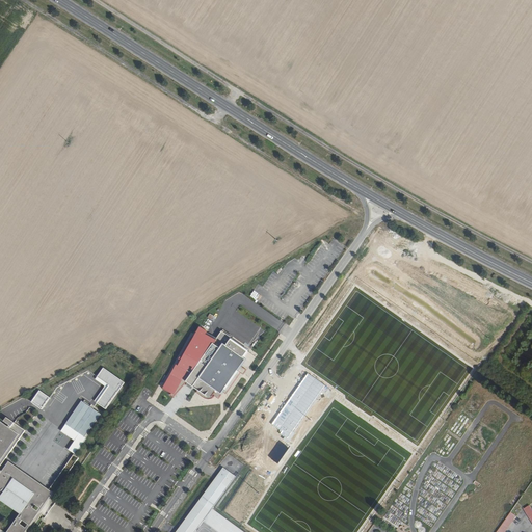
[(201,327),(163,390),(171,394),(170,396),(174,398),(186,383),(198,392),(197,393),(200,396),(203,398),(206,399),(208,400),(211,400),(213,398),(215,397),(218,399),(245,362),(249,352),(222,331),(216,340),(207,335),(208,333),(201,327)]
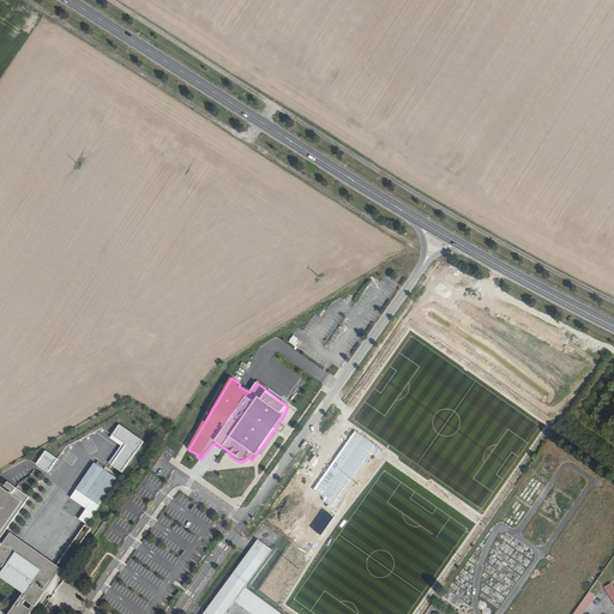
[(119,425),(112,434),(126,445),(112,464),(121,471),(143,441),(119,425)]
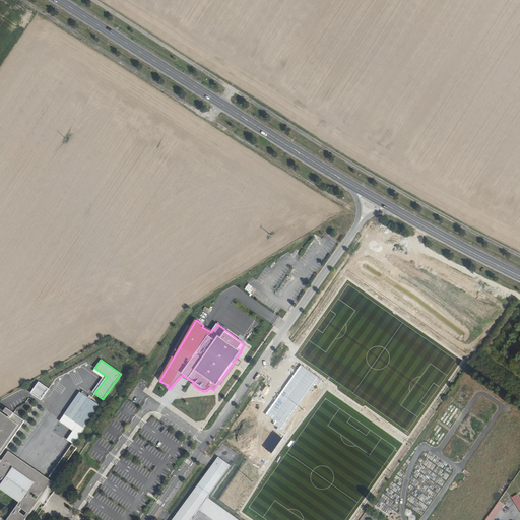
[(103,378),(92,392),(94,393),(107,377),(94,368),(92,371),(103,378)]
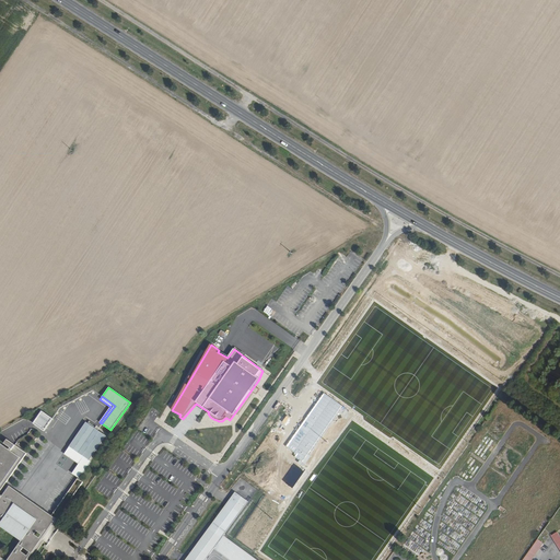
[(72,452),(92,465),(108,441),(89,428),(72,452)]
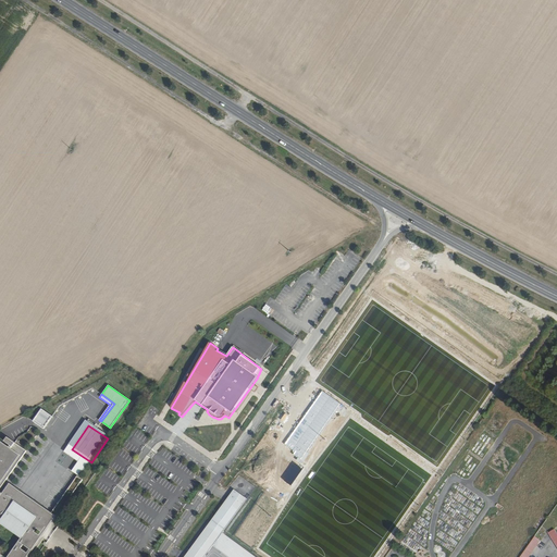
[(0,498),(1,498),(29,457),(9,444),(7,448),(12,452),(11,454),(2,447),(0,449),(0,498)]
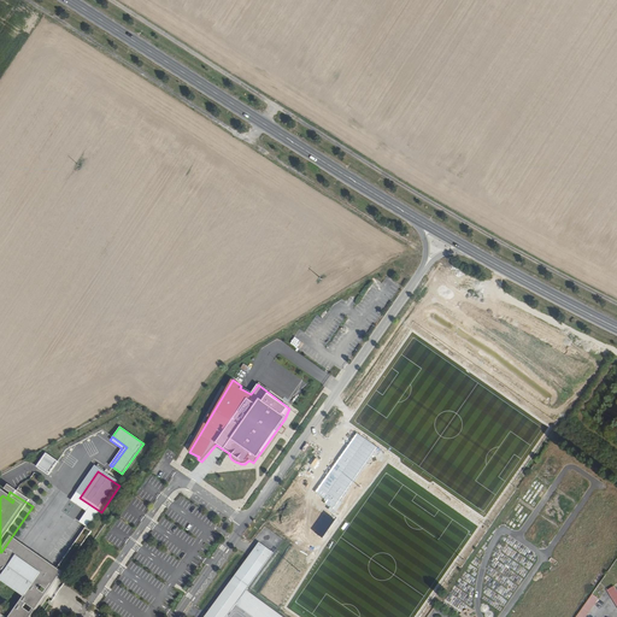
[(313,544),(322,548),(327,540),(319,535),(313,544)]
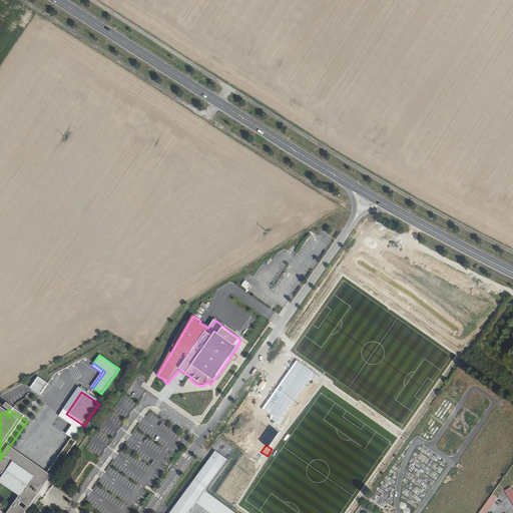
[(254,457),(259,450),(251,447),(248,454),(254,457)]
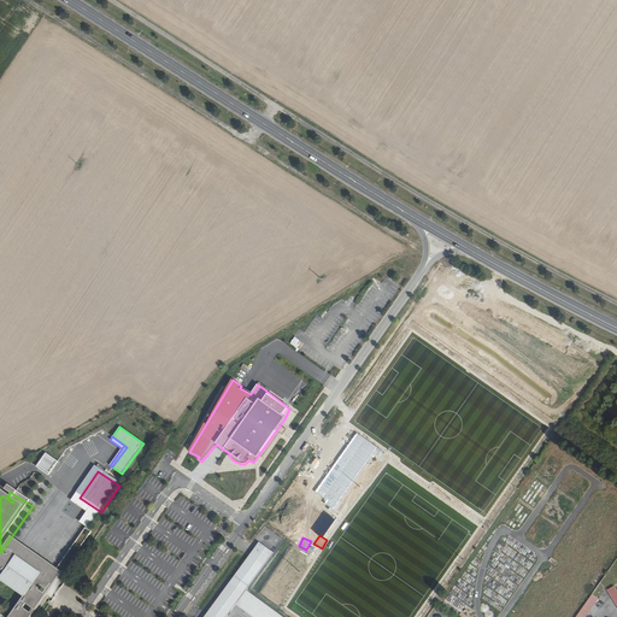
[(4,557),(0,562),(0,616),(31,616),(25,613),(28,610),(39,616),(40,616),(51,601),(47,594),(46,593),(50,587),(56,592),(65,579),(60,575),(13,542),(6,554),(4,557)]
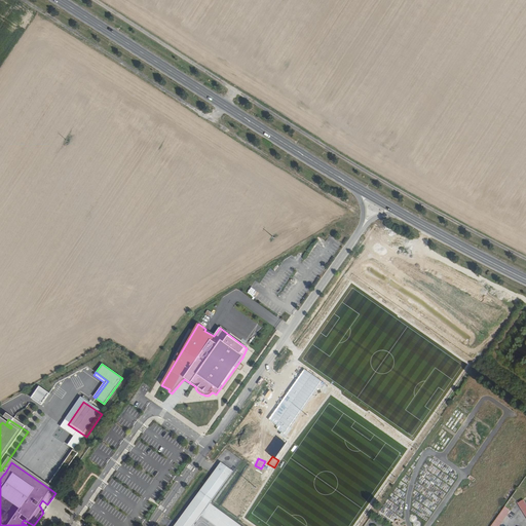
[(232,472),(222,465),(176,525),(195,525),(202,516),(217,525),(242,525),(211,502),(232,472)]
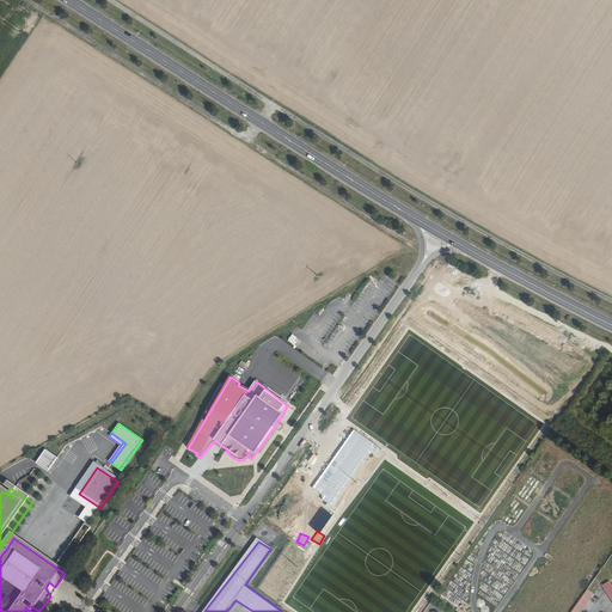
[(293,552),(301,557),(306,549),(298,544),(293,552)]
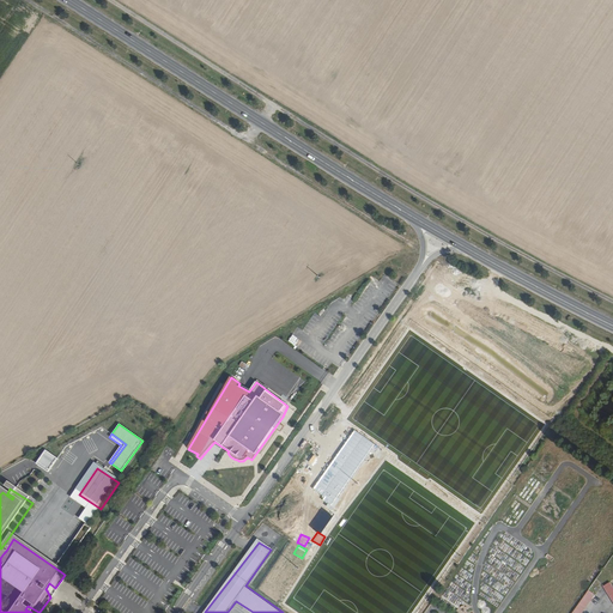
[(344,551),(339,559),(347,564),(352,556),(344,551)]
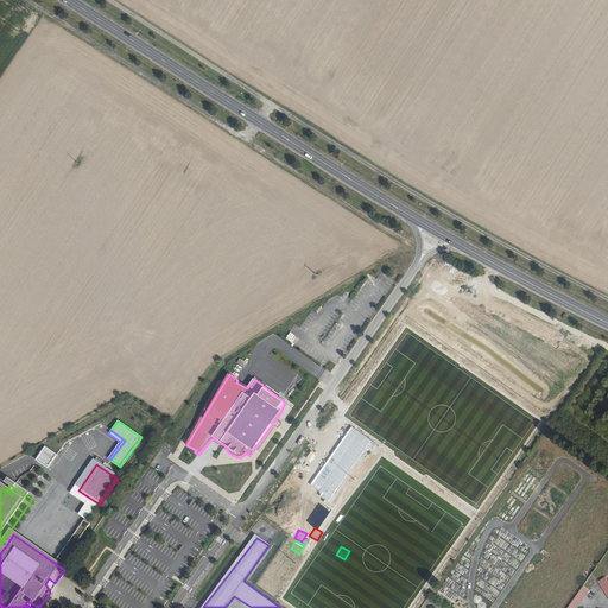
[(302,556),(310,561),(315,552),(305,548),(302,556)]
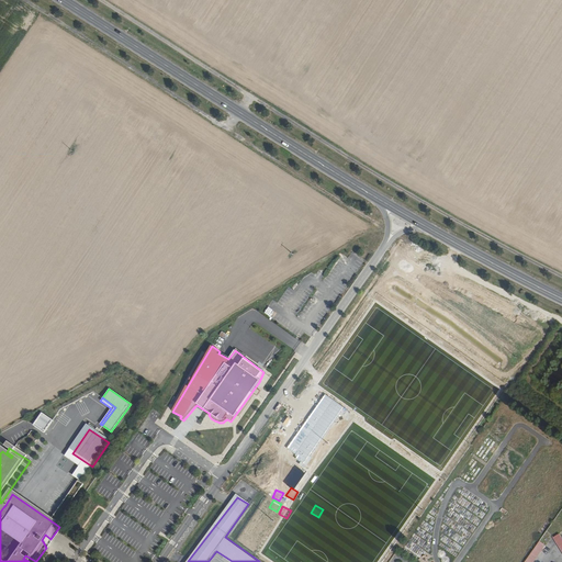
[(261,516),(270,520),(274,513),(266,508),(261,516)]
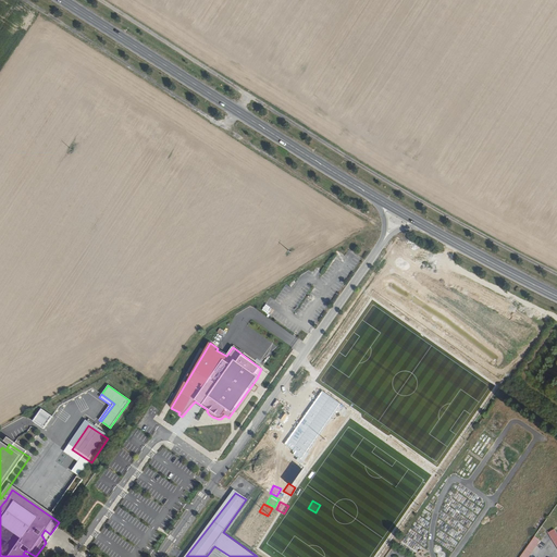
[(300,507),(297,515),(305,518),(309,510),(300,507)]
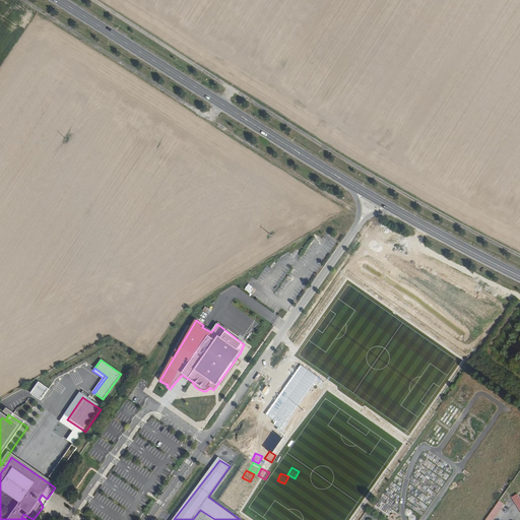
[(243,480),(239,488),(246,492),(250,484),(243,480)]
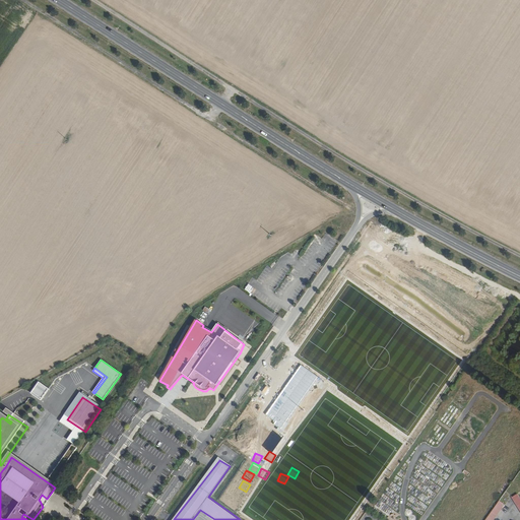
[(314,493),(319,485),(313,481),(308,489),(314,493)]
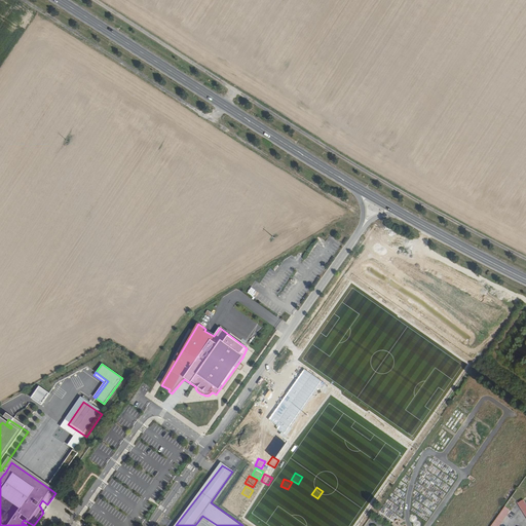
[(303,492),(298,499),(305,503),(310,496),(303,492)]
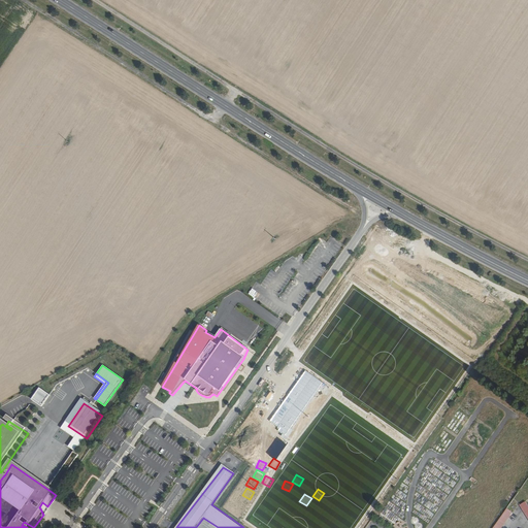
[(236,496),(232,503),(239,507),(242,500),(236,496)]
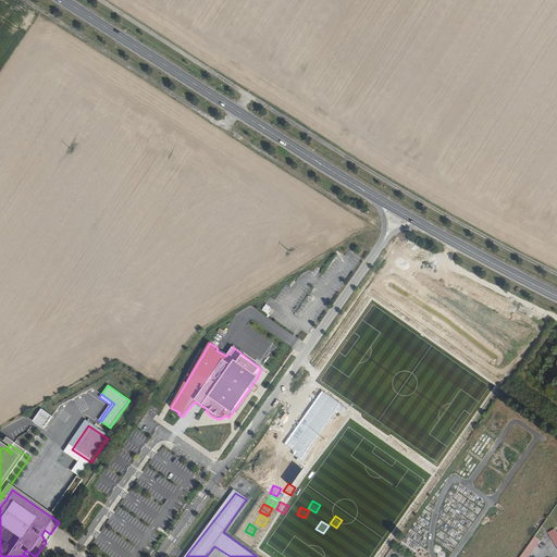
[(332,528),(327,535),(336,540),(339,532),(332,528)]
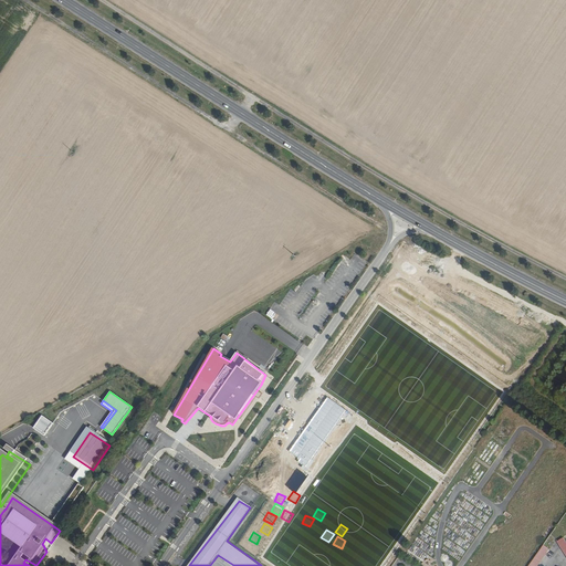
[(362,537),(357,545),(364,549),(368,542),(362,537)]
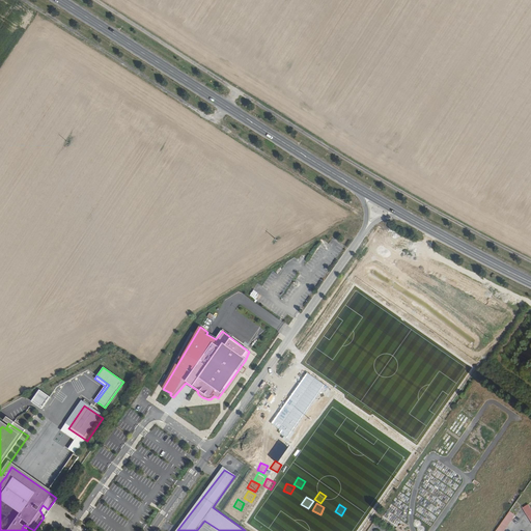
[(287,510),(282,516),(288,522),(294,514),(287,510)]
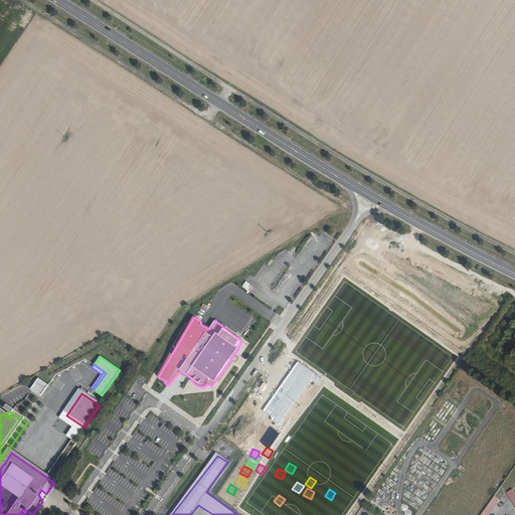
[(302,506),(307,499),(300,495),(295,502),(302,506)]
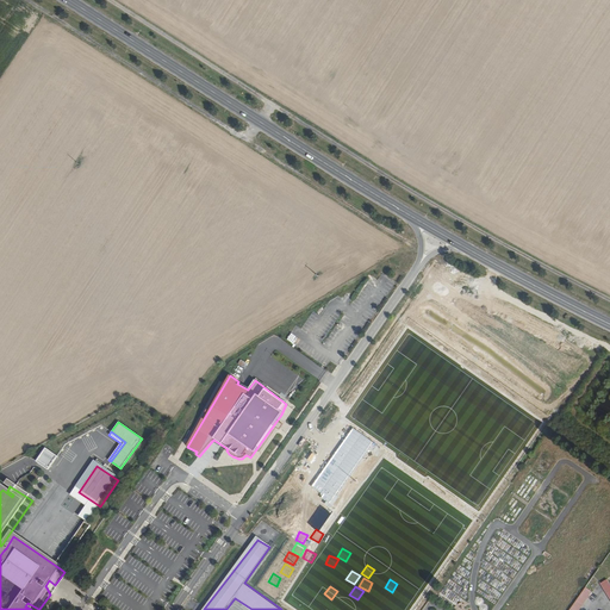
[(281,601),(287,593),(280,587),(274,595),(281,601)]
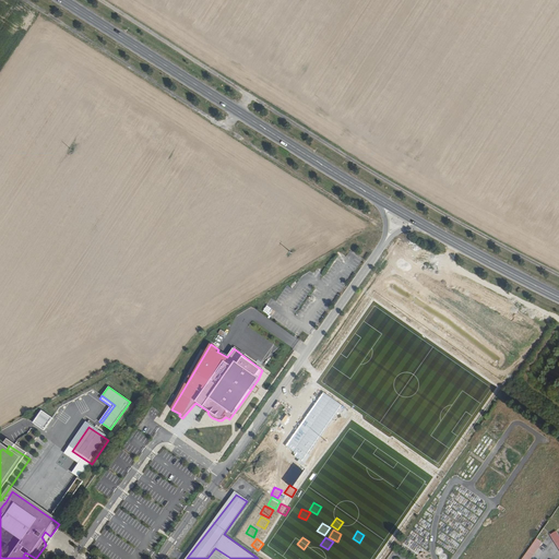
[(539,538),(523,558),(534,558),(546,544),(539,538)]
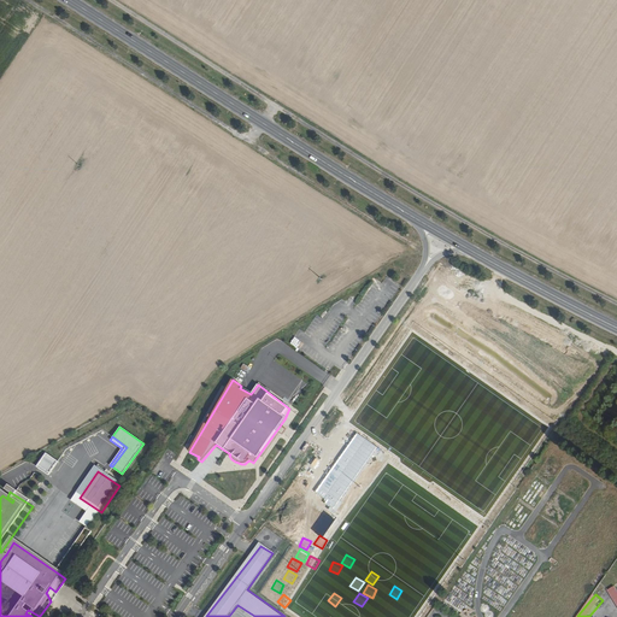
[(382,616),(387,607),(378,603),(374,610),(382,616)]
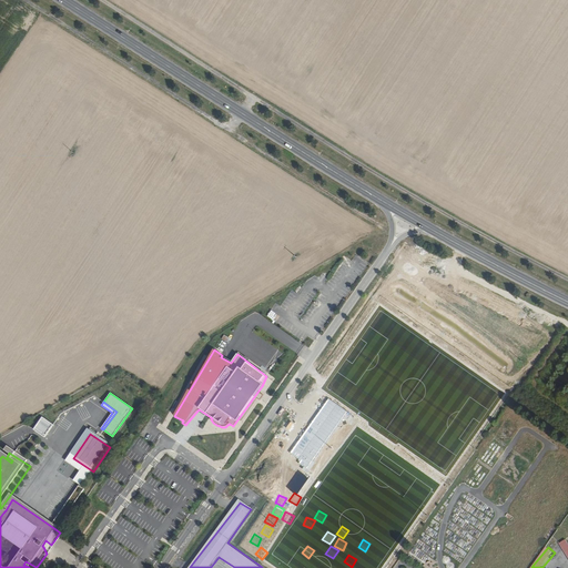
[(287,563),(294,567),(301,561),(293,556),(287,563)]
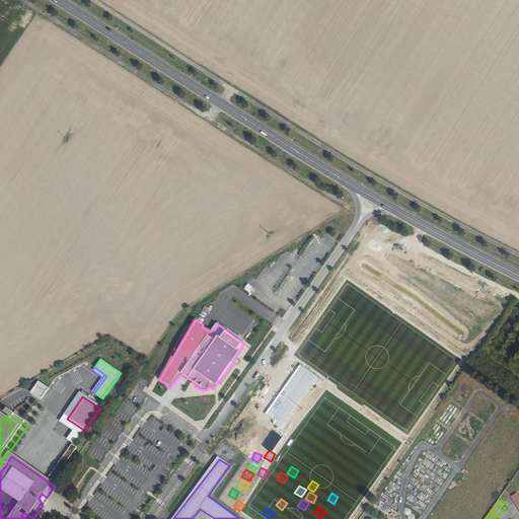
[(280,518),(285,518),(289,515),(283,510),(278,517),(280,518)]
